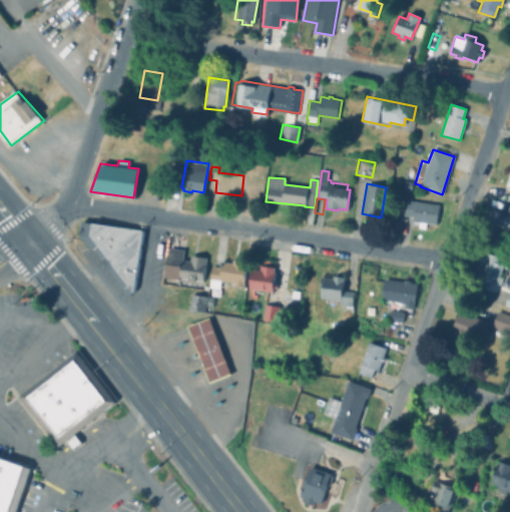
[(439,204),(436,224),(426,223),(425,229),(412,227),(413,221),(412,221),(412,216),(404,215),(407,200),(439,204)]
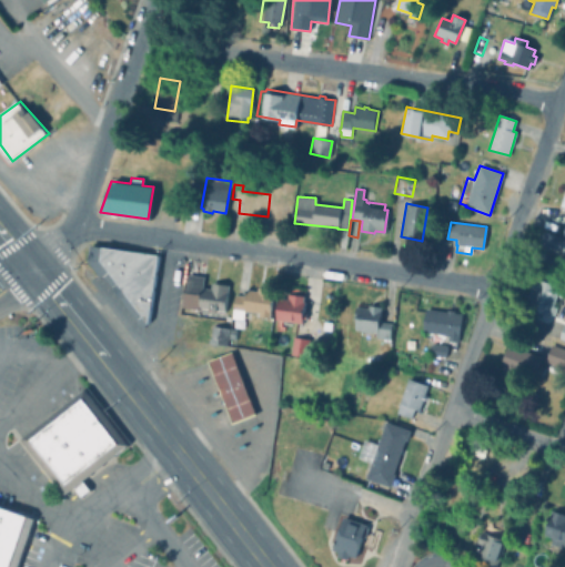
[(543,231),(561,238),(561,235),(564,236),(564,255),(555,252),(554,259),(542,254),(544,249),(538,246),(543,231)]
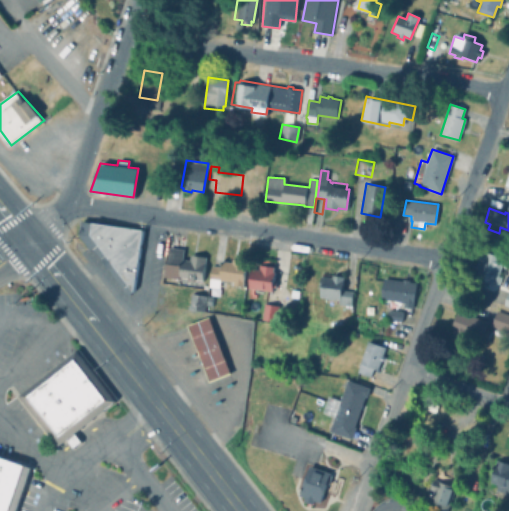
[(90,238),(134,296),(144,233),(92,225),(90,238)]
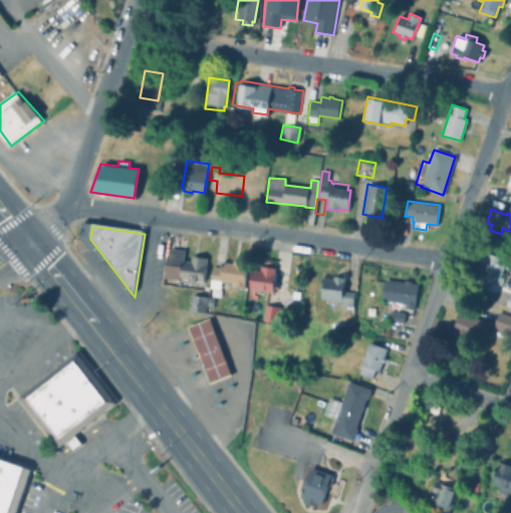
[(183,260),(191,261),(192,256),(207,258),(203,281),(179,278),(179,280),(165,278),(169,248),(185,250),(183,260)]
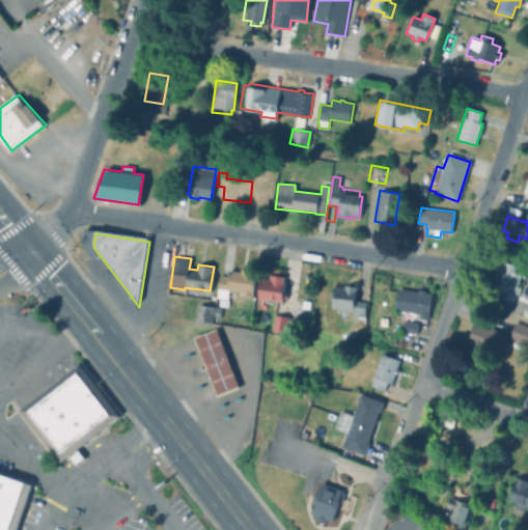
[(520,288),(518,296),(491,285),(501,259),(523,268),(516,286),(520,288)]
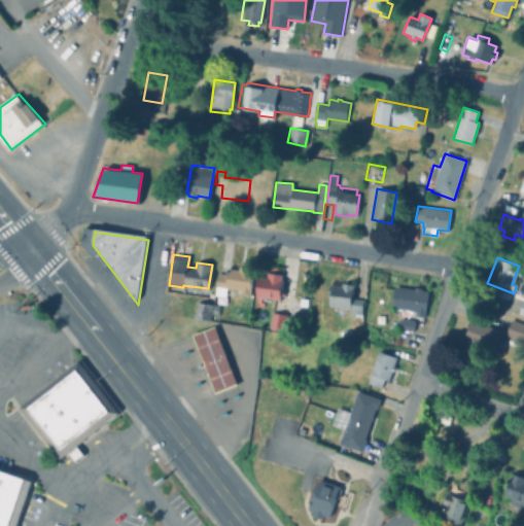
[(243,268),(253,270),(249,294),(240,293),(240,290),(233,289),(232,296),(214,294),(217,273),(226,274),(228,268),(239,270),(239,267),(244,268),(243,268)]
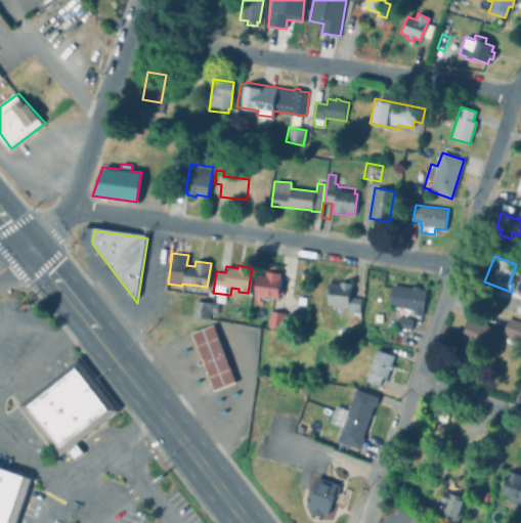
[(280,273),(277,297),(254,295),(256,274),(265,275),(265,271),(280,273)]
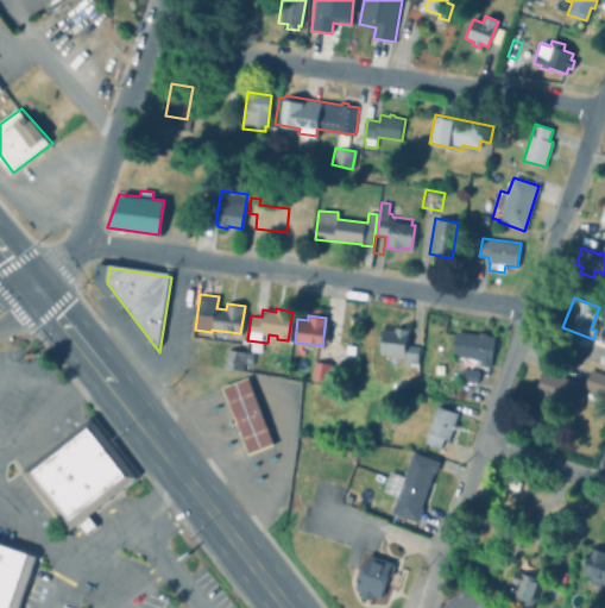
[(385,326),(409,330),(407,345),(421,348),(417,365),(403,363),(404,357),(379,353),(382,342),(379,340),(380,328),(385,330),(385,326)]
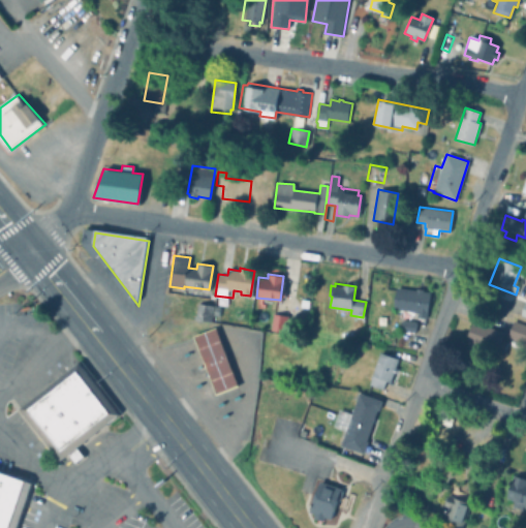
[(396,287),(415,290),(416,289),(423,290),(423,291),(430,292),(426,319),(416,317),(418,312),(393,309),(396,287)]
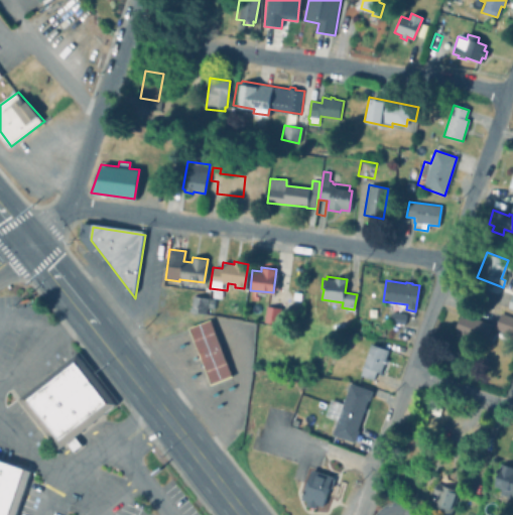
[(215,304),(214,309),(207,308),(206,314),(189,312),(191,296),(209,298),(208,303),(215,304)]
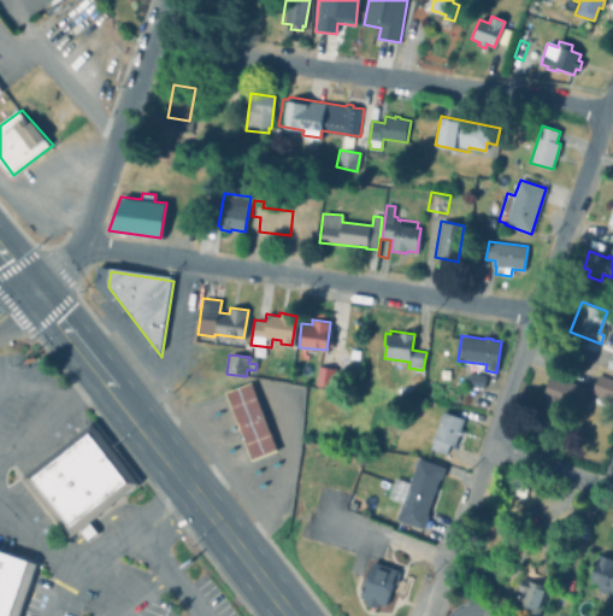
[(336,369),(334,388),(316,386),(318,374),(314,373),(314,367),(336,369)]
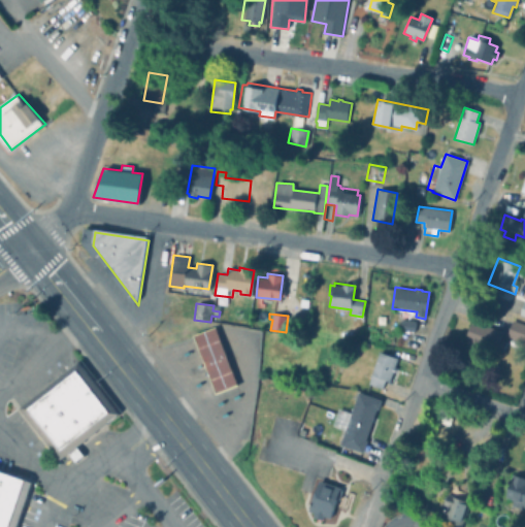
[(416,322),(415,332),(400,330),(401,320),(416,322)]
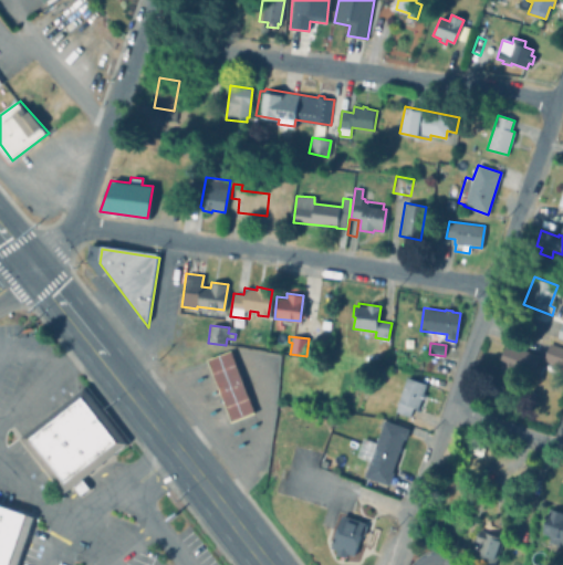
[(539,367),(535,377),(521,372),(515,387),(496,380),(501,365),(499,364),(506,344),(539,356),(535,366),(539,367)]
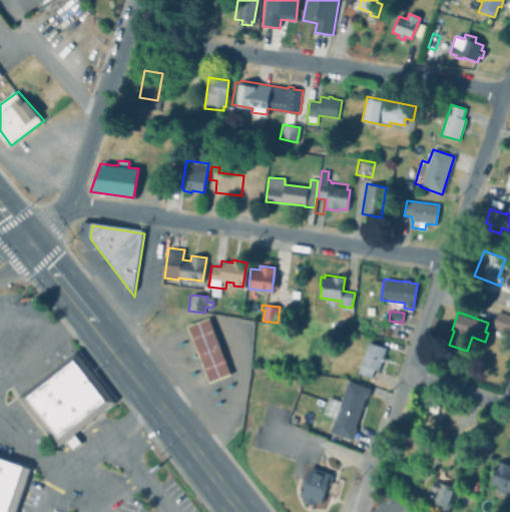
[(509,335),(492,328),(498,312),(509,316),(509,335)]
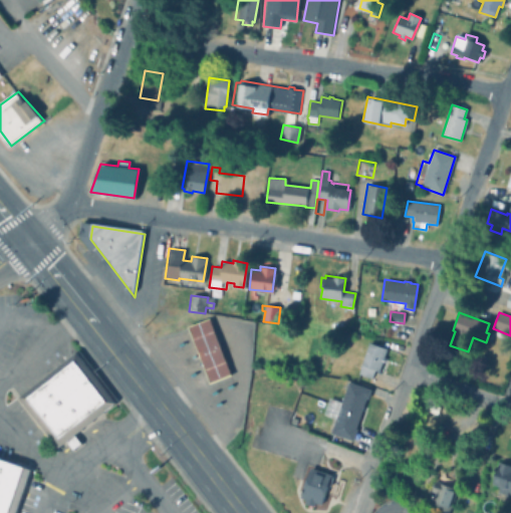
[(190,329),(212,321),(233,378),(212,386),(190,329)]
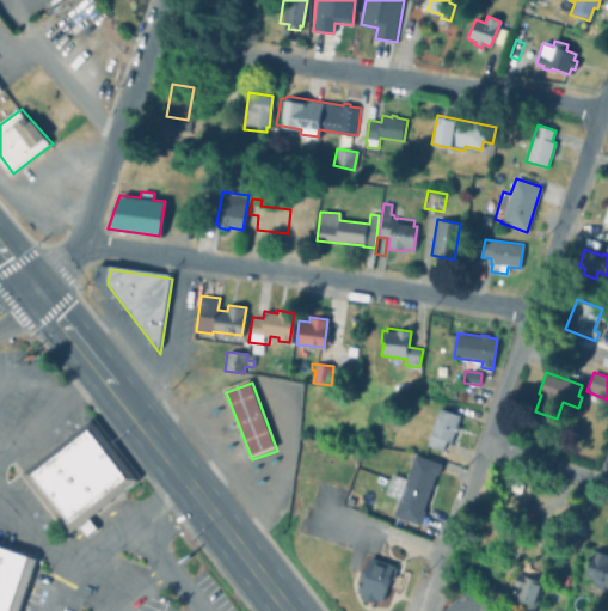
[(394,385),(393,396),(380,395),(381,384),(394,385)]
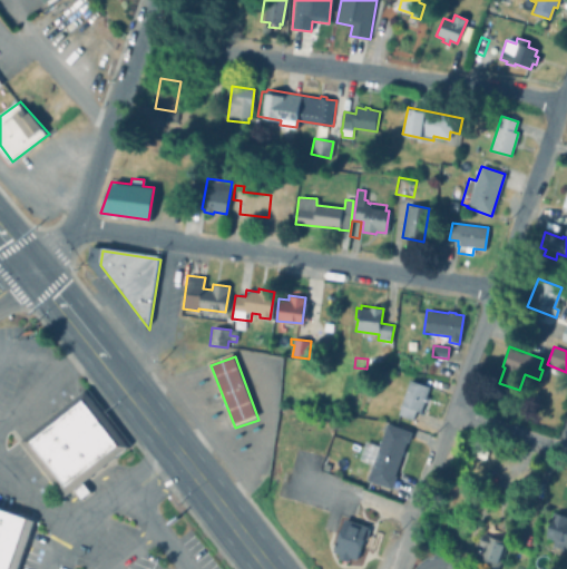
[(428,398),(426,402),(424,402),(420,412),(417,411),(412,420),(398,414),(401,405),(400,404),(409,380),(429,388),(426,396),(428,398)]
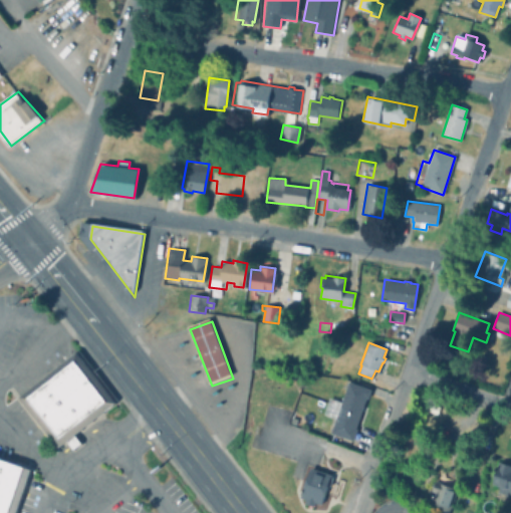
[(24,401),(61,445),(112,404),(75,358),(24,401)]
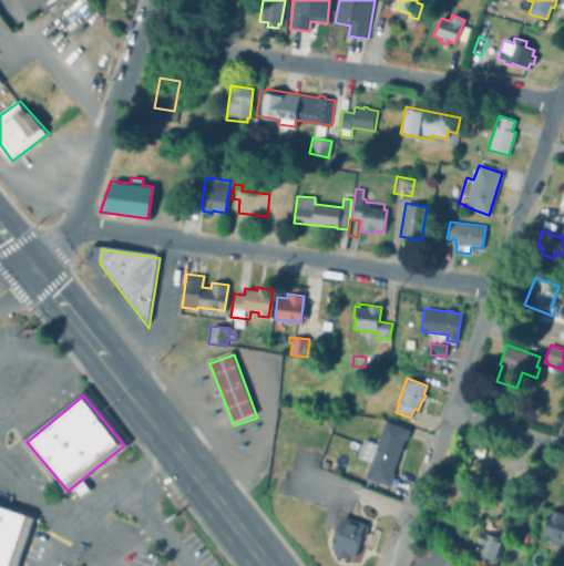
[(410,431),(406,441),(404,440),(392,473),(395,473),(390,486),(365,477),(370,462),(357,458),(363,440),(377,444),(385,422),(410,431)]
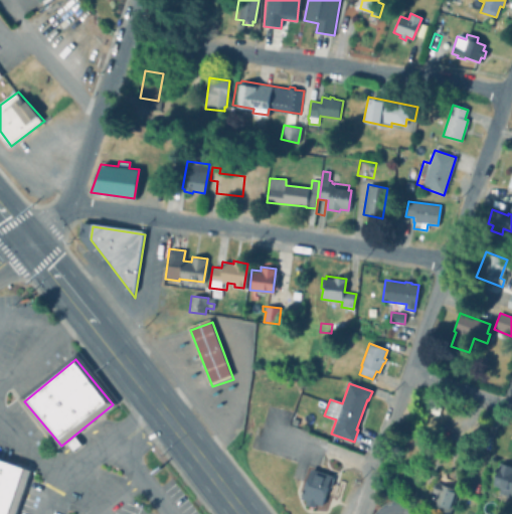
[(441,408),(439,415),(424,410),(428,404),(441,408)]
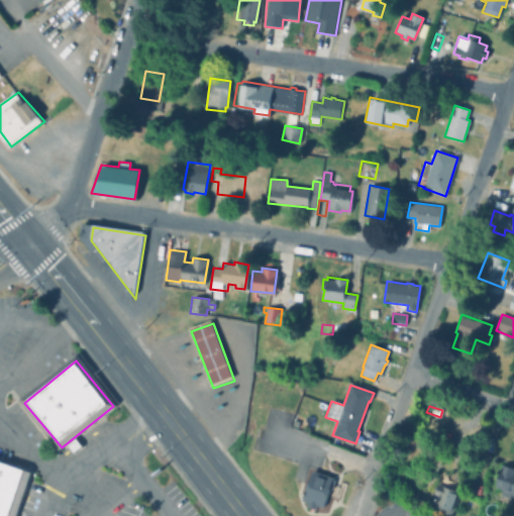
[(0,515),(0,463),(32,476),(19,515),(0,515)]
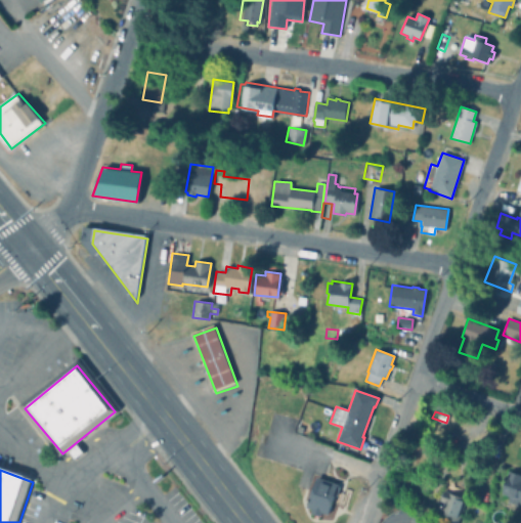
[(520,507),(508,503),(509,496),(501,494),(508,471),(520,475),(520,507)]
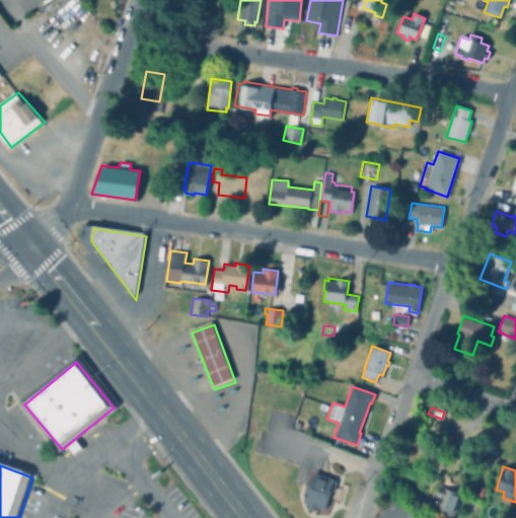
[(316,471),(339,478),(328,508),(322,507),(321,510),(311,507),(313,503),(306,501),(316,471)]
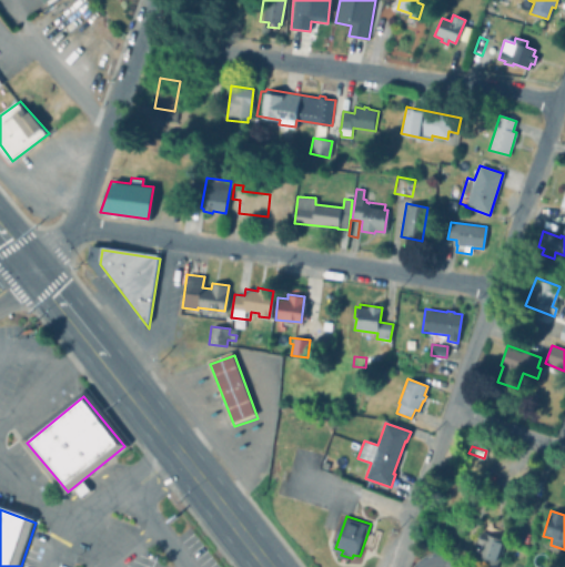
[(505,540),(495,566),(482,566),(484,560),(476,558),(481,545),(477,544),(477,543),(476,539),(477,535),(481,534),(481,533),(505,540)]
